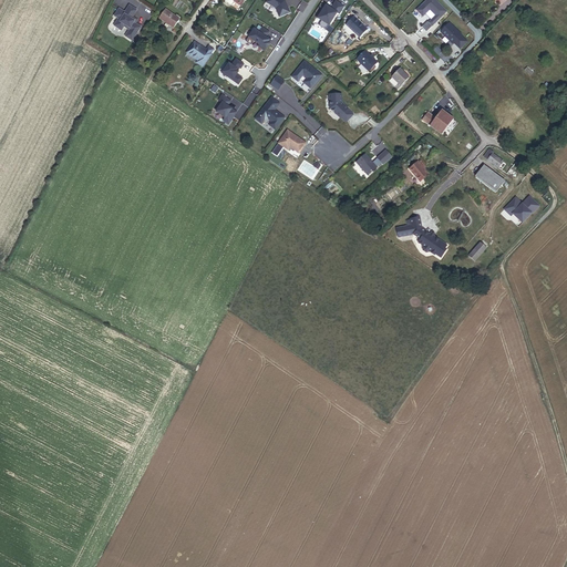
[(267,0),(267,2),(276,9),(280,18),(290,13),(286,1),(285,1),(281,0),(267,0)]
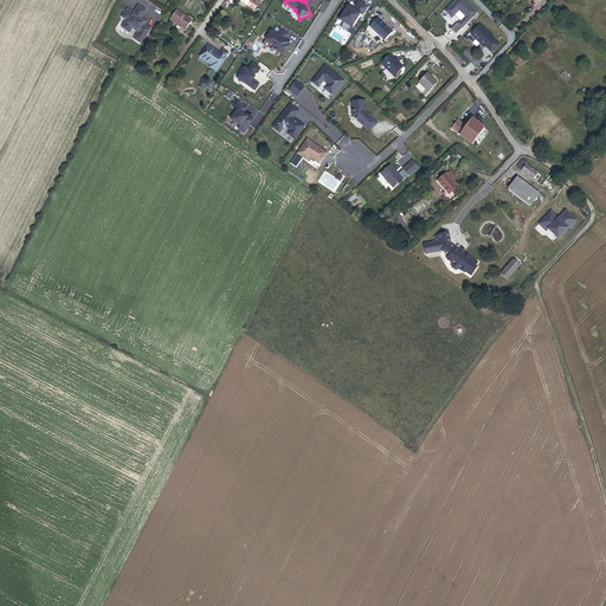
[(478,13),(464,0),(458,0),(451,8),(457,14),(461,11),(466,18),(466,19),(469,21),(478,13)]
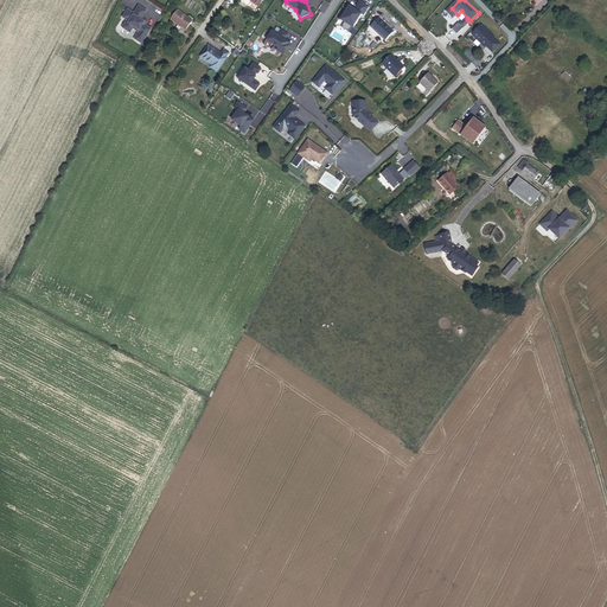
[(346,10),(339,19),(345,23),(342,27),(349,32),(352,27),(360,14),(363,16),(369,7),(360,2),(355,11),(353,10),(352,11),(349,7),(347,10),(346,10)]
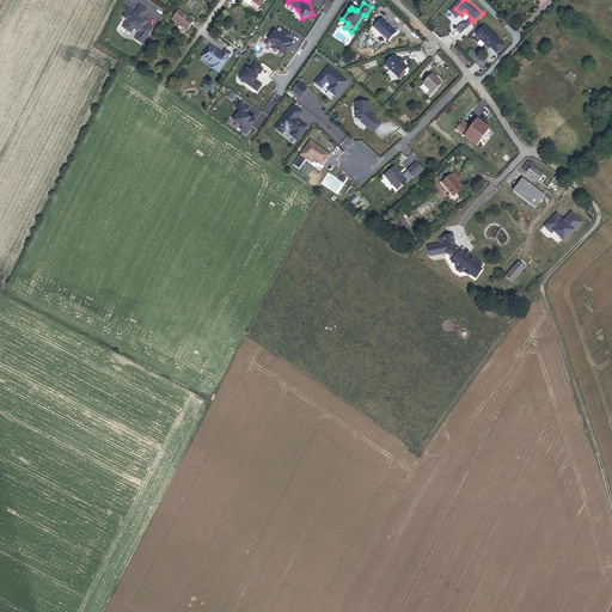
[(148,11),(140,5),(135,13),(129,8),(123,18),(128,20),(122,28),(132,35),(134,30),(139,34),(134,40),(144,46),(153,30),(147,25),(150,22),(144,18),(148,11)]
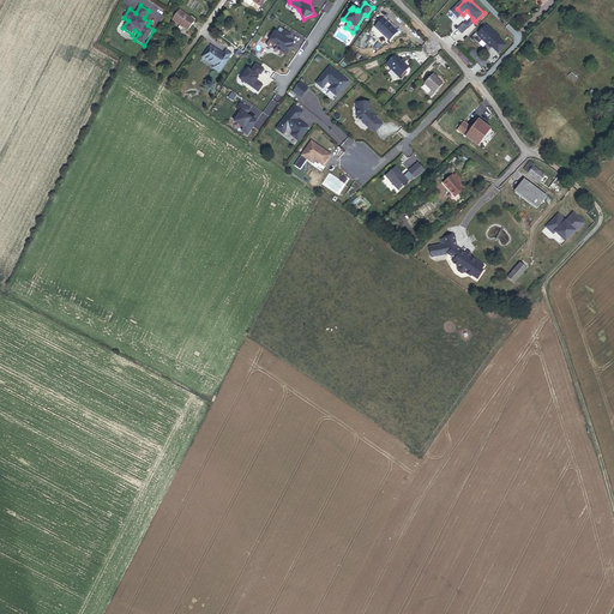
[(187,31),(194,22),(180,11),(173,20),(181,26),(180,29),(182,30),(184,29),(187,31)]
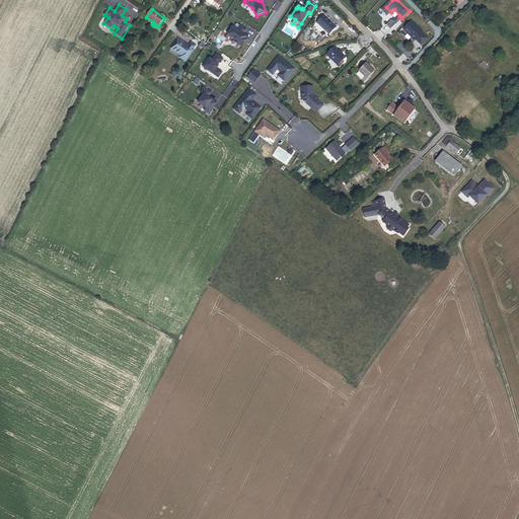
[(337,27),(324,16),(324,15),(320,10),(314,18),(318,22),(317,23),(328,34),(337,27)]
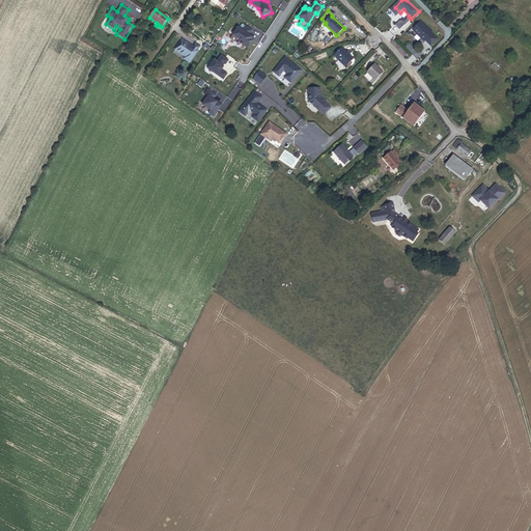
[(432,33),(422,23),(415,30),(415,32),(425,42),(426,40),(431,47),(438,39),(431,34),(432,33)]
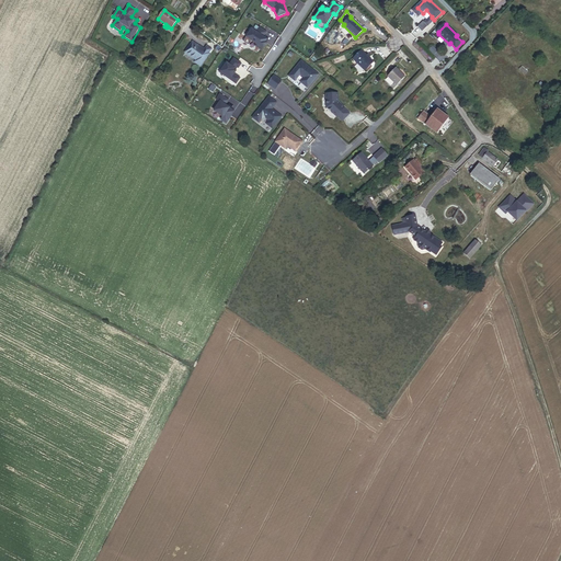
[(252,30),(243,43),(249,46),(251,42),(256,45),(255,47),(262,52),(267,44),(265,43),(267,41),(263,38),(266,33),(260,29),(256,33),(252,30)]
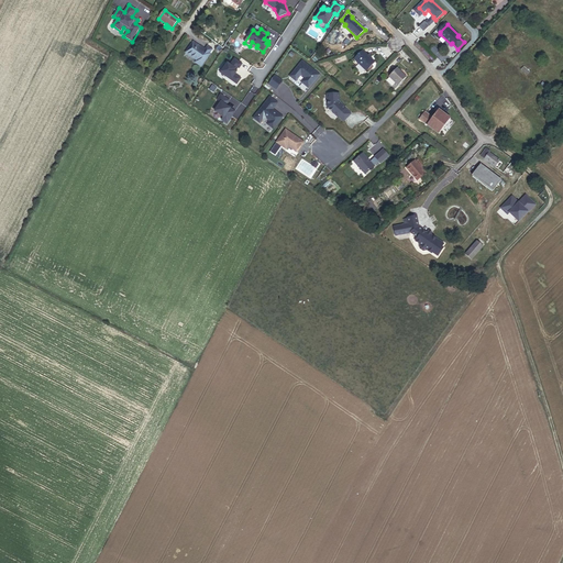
[(195,63),(201,67),(213,51),(207,46),(205,50),(194,42),(186,54),(196,62),(195,63)]
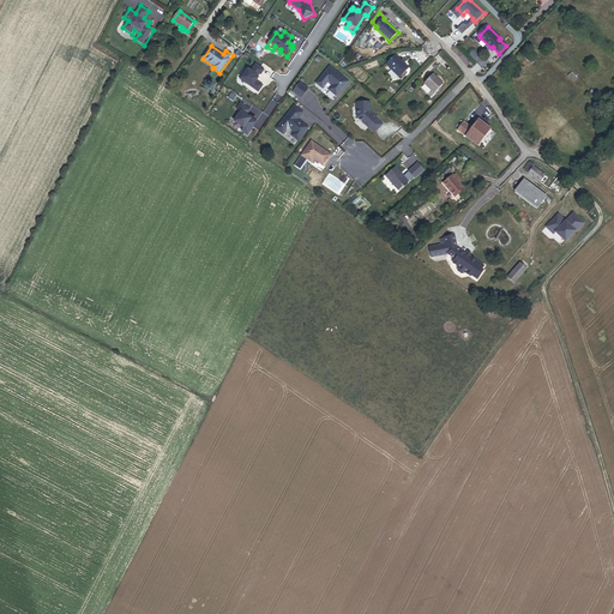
[(399,79),(409,68),(396,55),(386,66),(399,79)]
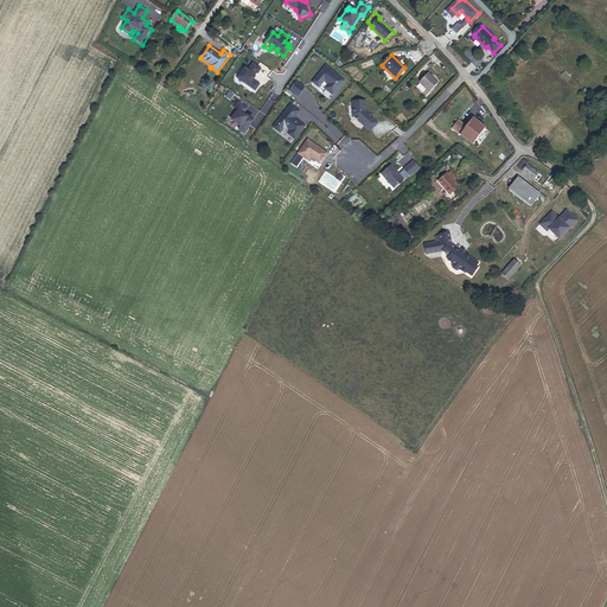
[(244,69),(238,78),(244,83),(244,84),(256,93),(260,85),(254,82),(256,78),(254,77),(256,74),(259,75),(261,70),(253,65),(249,71),(244,69)]
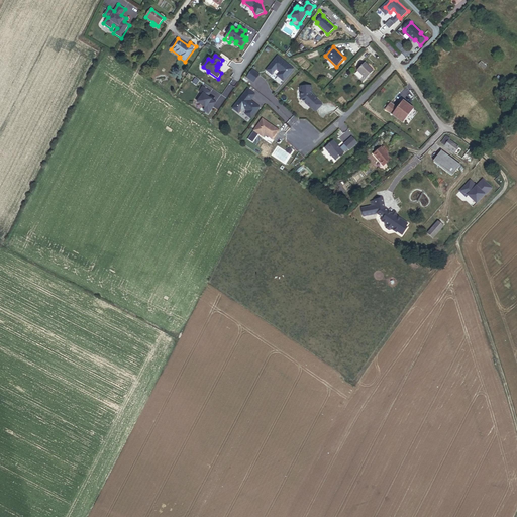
[(288,65),(278,57),(267,70),(272,75),(277,69),(279,71),(279,72),(277,76),(284,81),(293,70),(289,66),(288,66),(288,65)]
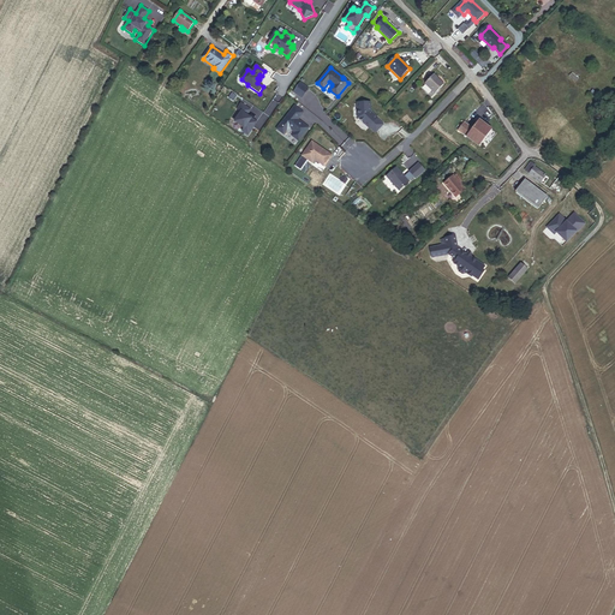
[(425,84),(435,94),(445,84),(434,75),(425,84)]
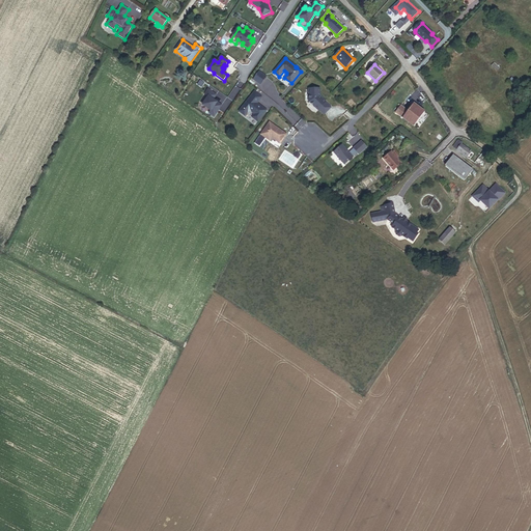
[(259,72),(254,79),(260,84),(266,76),(259,72)]
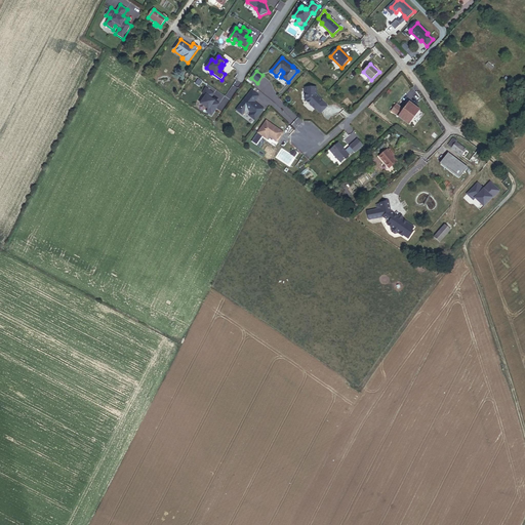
[(306,88),(306,101),(315,110),(316,109),(321,114),(327,107),(322,102),(323,102),(320,98),(320,99),(316,96),(317,95),(317,87),(306,88)]
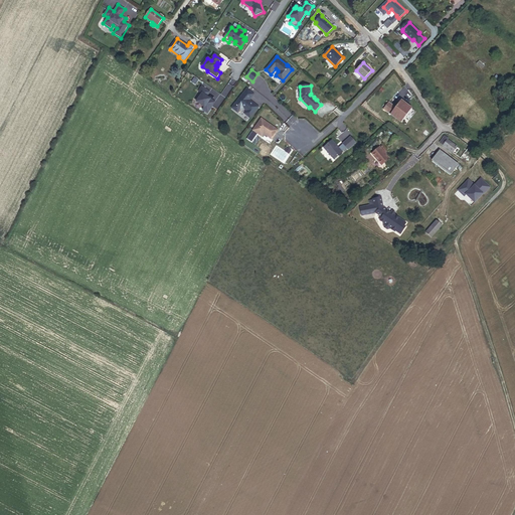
[(203,89),(199,93),(203,96),(197,104),(205,109),(204,111),(209,115),(216,104),(211,101),(208,100),(209,99),(208,98),(211,94),(203,89)]
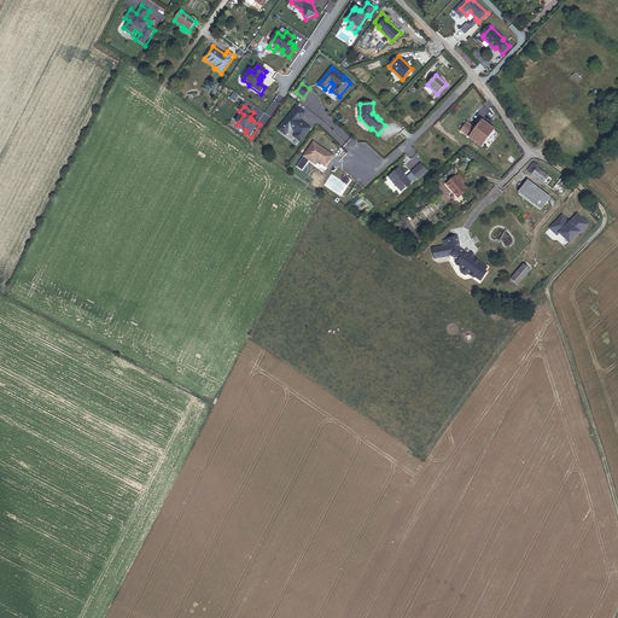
[(301,121),(305,114),(296,106),(277,130),(285,136),(289,132),(292,132),(295,134),(292,136),(299,143),(312,129),(301,121)]
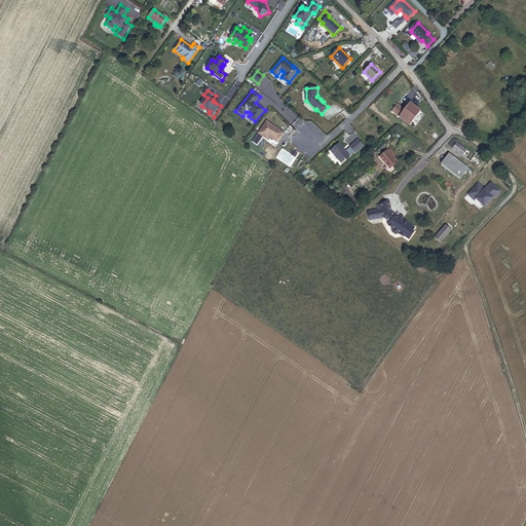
[(410,125),(421,111),(410,103),(404,110),(397,105),(391,111),(410,125)]
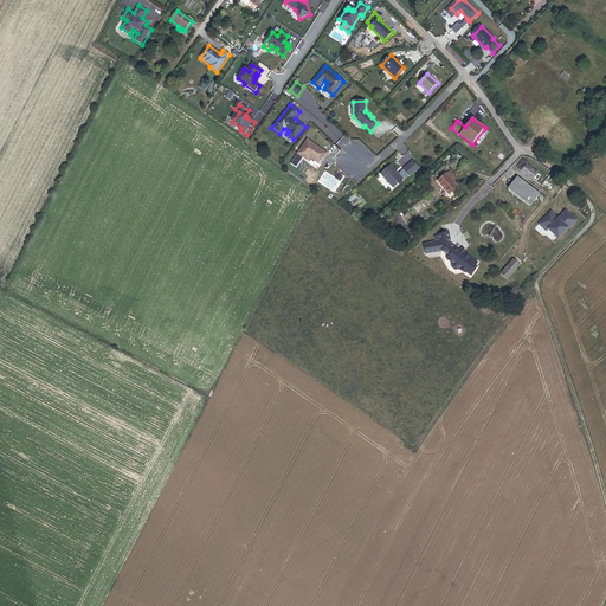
[(328,154),(307,139),(296,154),(308,162),(310,159),(320,166),(328,154)]
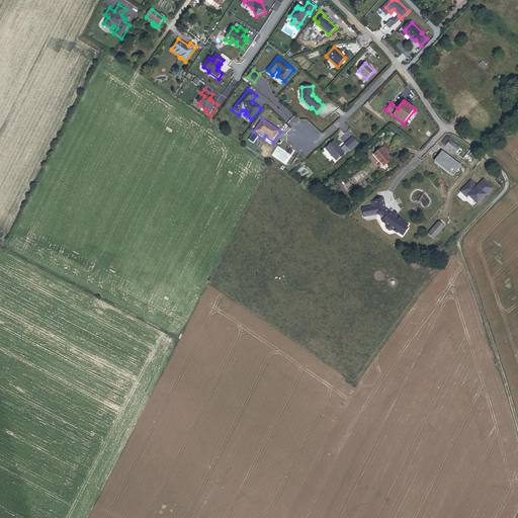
[(333,142),(325,149),(335,161),(348,150),(349,151),(356,144),(351,139),(340,149),(333,142)]
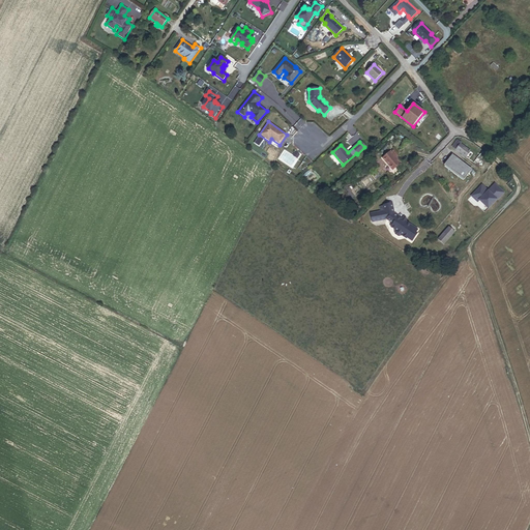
[(471,152),(462,144),(461,145),(457,150),(467,157),(471,152)]
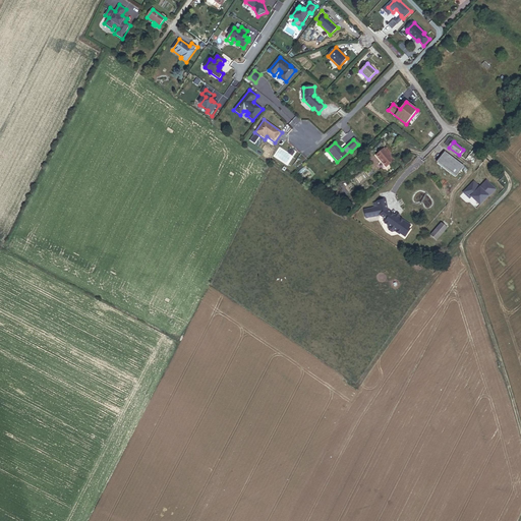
[(394,161),(385,149),(377,156),(386,167),(394,161)]
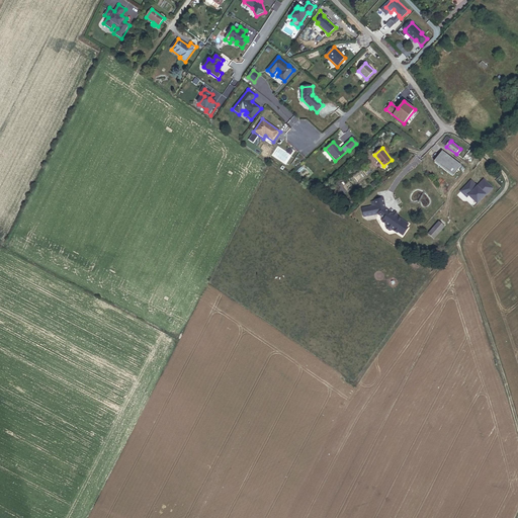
[(288,156),(277,149),(272,156),(283,163),(288,156)]
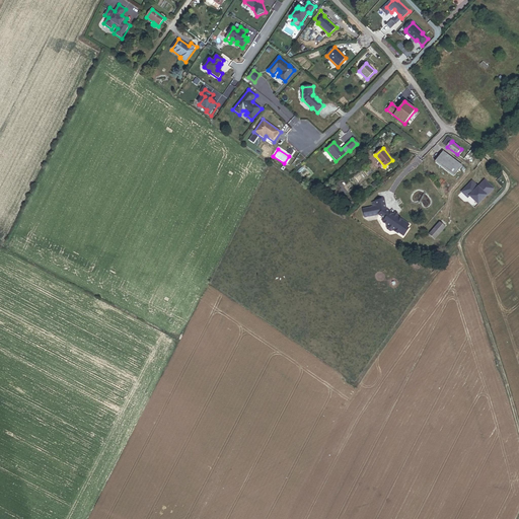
[(454,176),(462,166),(444,152),(436,162),(454,176)]
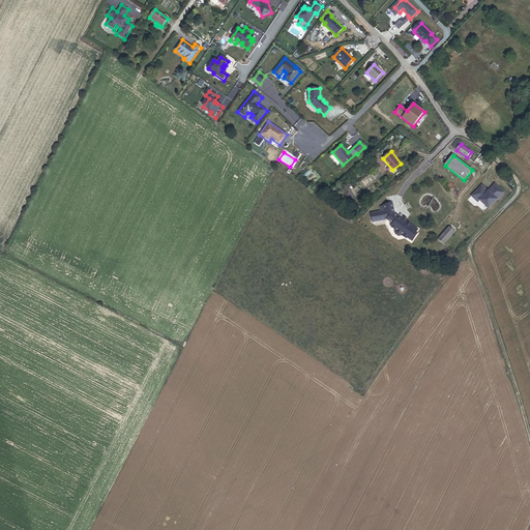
[(396,182),(393,178),(388,183),(390,187),(396,182)]
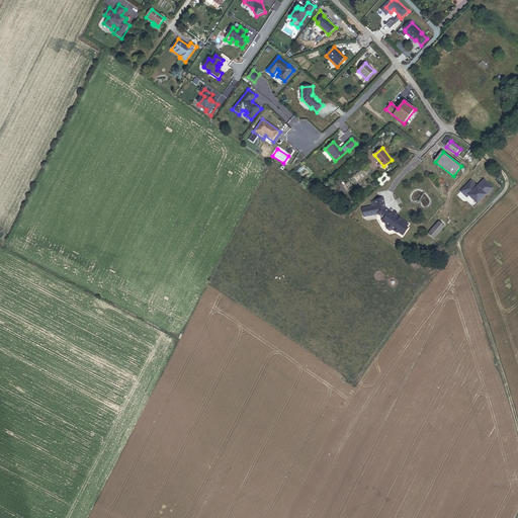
[(469,183),(460,192),(466,198),(468,196),(477,204),(486,195),(486,196),(493,189),(485,182),(479,188),(477,187),(475,188),(469,183)]
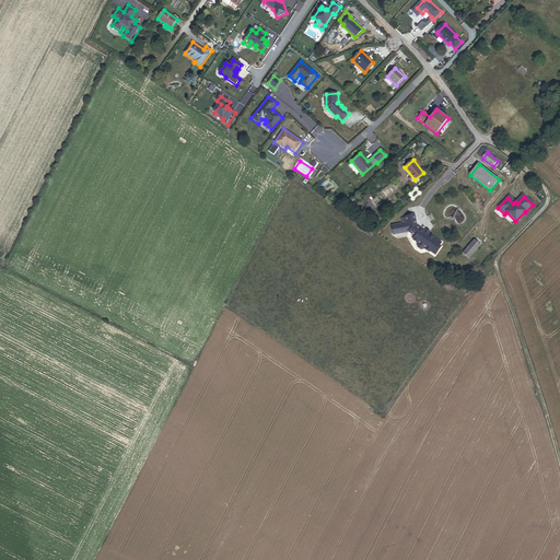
[(442,243),(429,234),(426,231),(424,232),(423,232),(420,230),(421,229),(417,225),(415,214),(406,217),(406,218),(401,219),(403,223),(392,225),(394,234),(409,232),(412,234),(412,233),(415,235),(416,236),(413,240),(417,243),(418,247),(421,249),(424,248),(429,252),(430,252),(435,255),(441,247),(440,245),(442,243)]
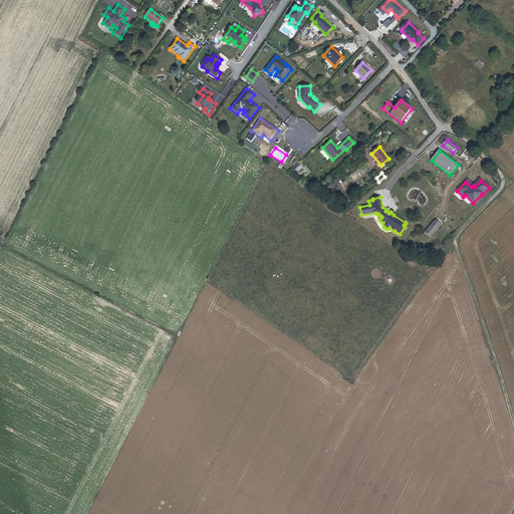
[(431,238),(441,225),(436,221),(425,233),(431,238)]
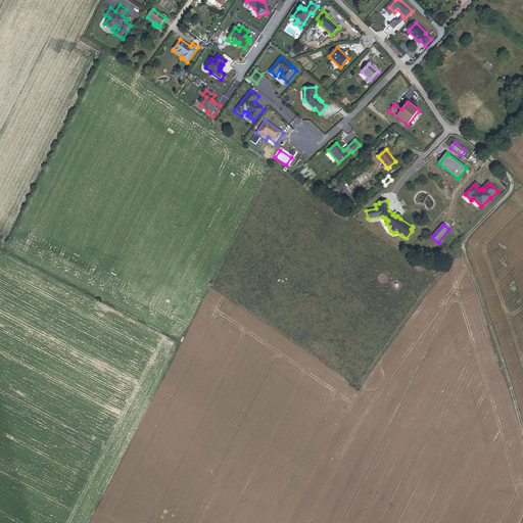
[(442,260),(449,251),(445,248),(438,257),(442,260)]
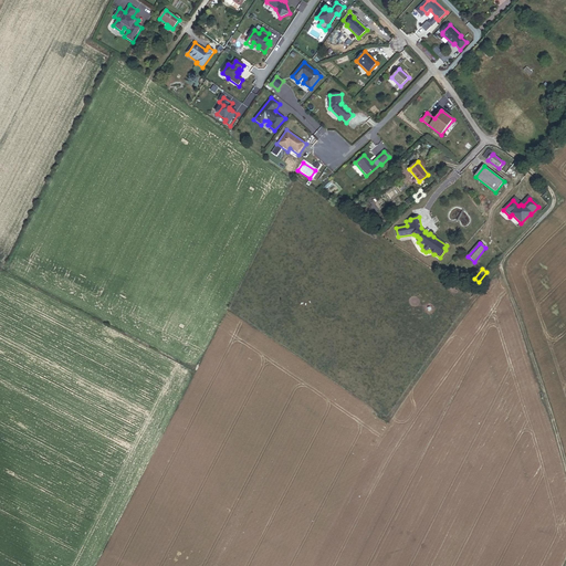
All buildings are outlined.
